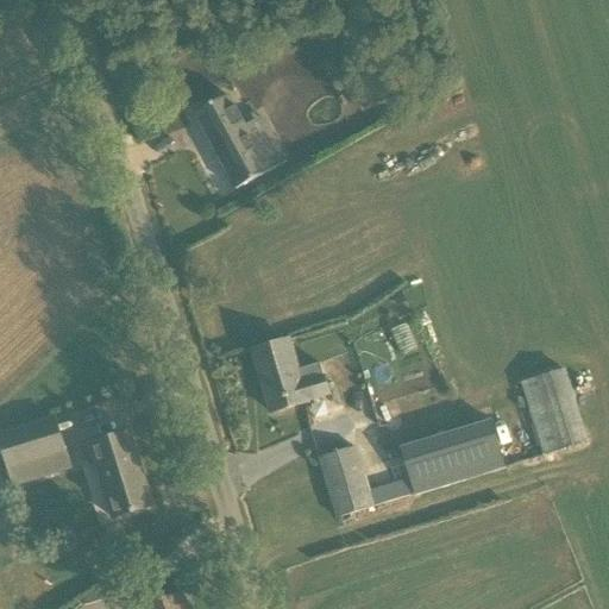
[(380,92),(365,99),(371,111),(385,102),(380,92)]
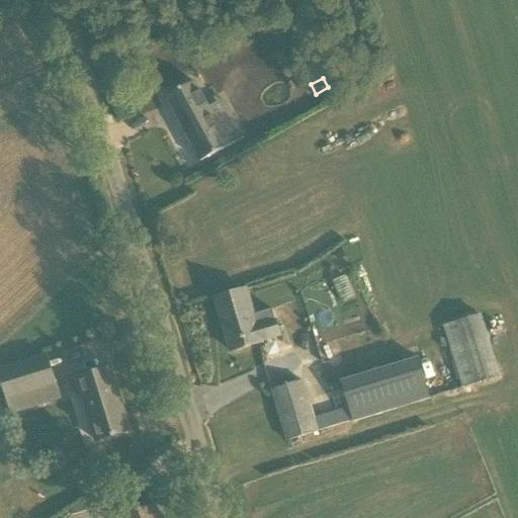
[(230,147),(194,83),(166,98),(201,162),(230,147)]
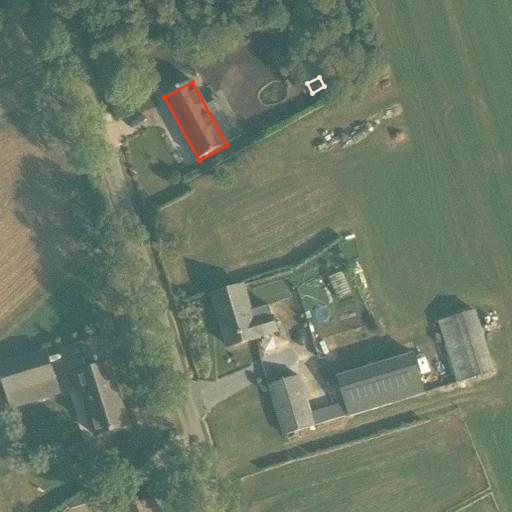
[(242,287),(213,296),(229,348),(258,339),(257,337),(275,331),(267,306),(249,312),(242,287)]
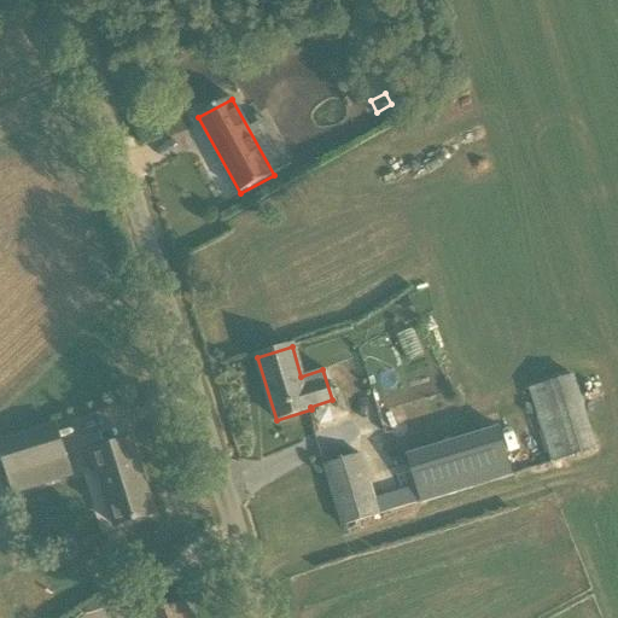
[(575,374),(529,389),(552,462),(598,448),(575,374)]
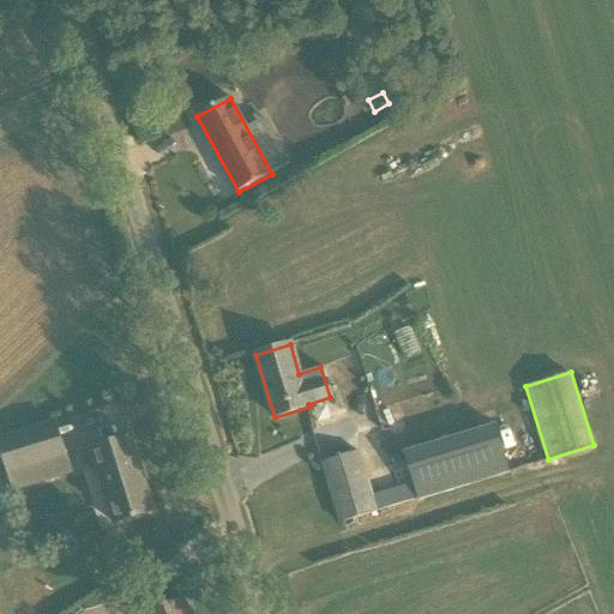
[(67,455),(56,420),(0,437),(0,453),(6,475),(67,455)]
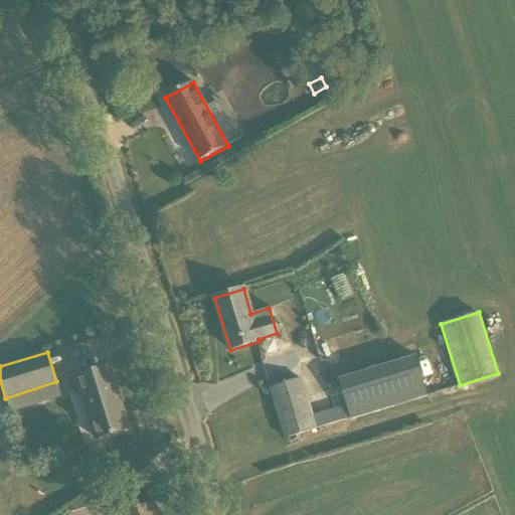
[(118,409),(112,389),(117,388),(110,366),(76,377),(97,440),(129,430),(123,407),(118,409)]
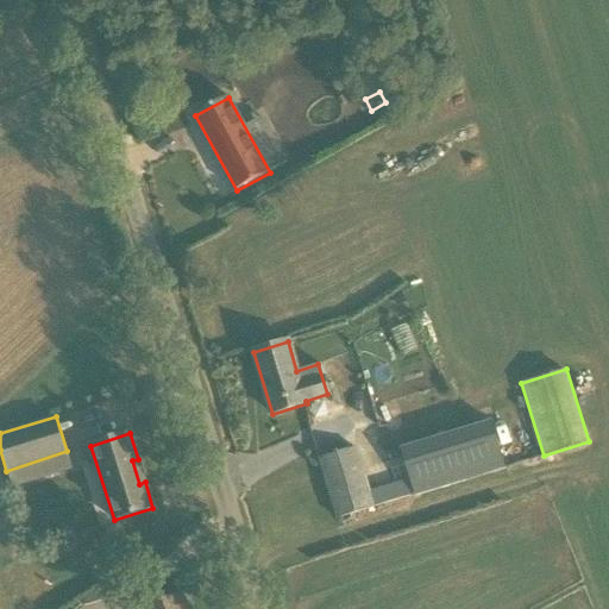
[(358,447),(343,453),(320,459),(338,519),(360,512),(414,496),(409,479),(371,490),(358,447)]
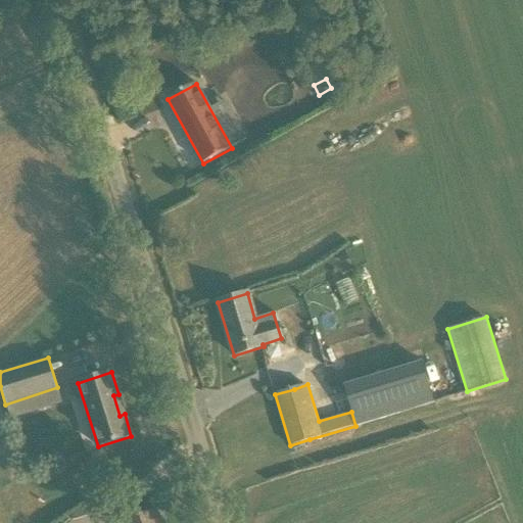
[(125,521),(126,522),(158,522),(155,512),(125,521)]
